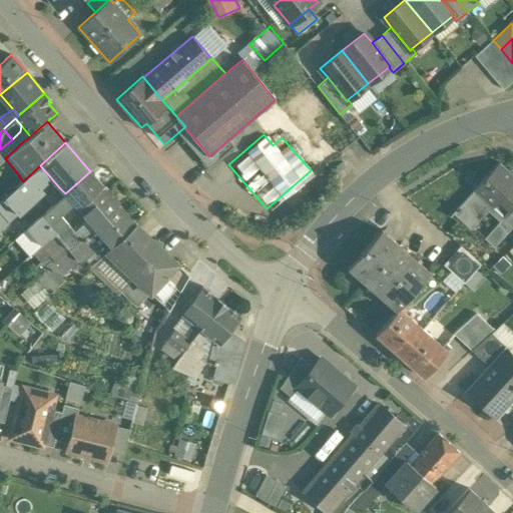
[(512,174),(499,161),(474,189),(504,217),(512,206),(512,174)]
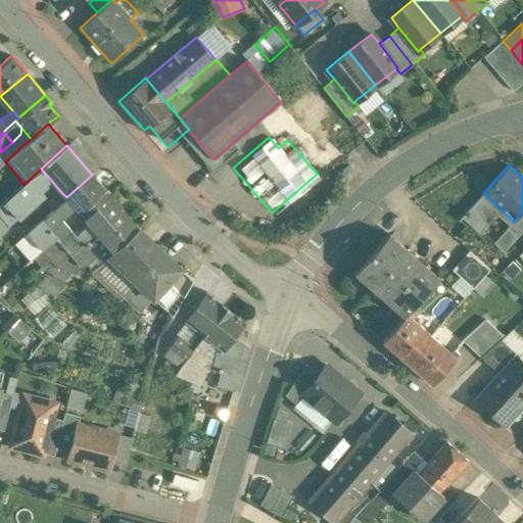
[(41,169),(29,181),(41,195),(45,191),(42,188),(45,185),(44,183),(49,178),(41,169)]
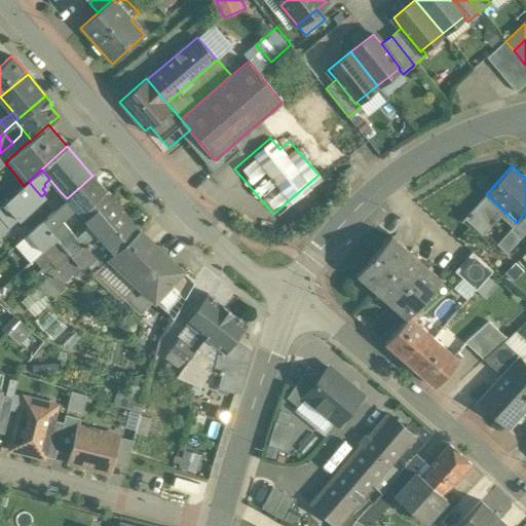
[(92,176),(67,198),(75,209),(80,215),(80,214),(106,191),(92,176)]
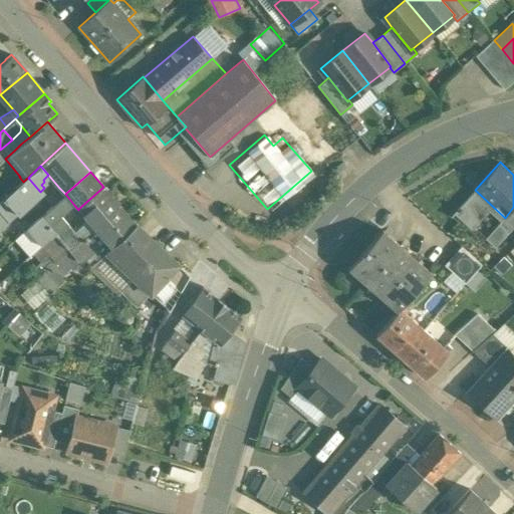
[(23,182),(15,189),(15,190),(26,202),(29,205),(42,193),(40,192),(28,178),(23,182)]
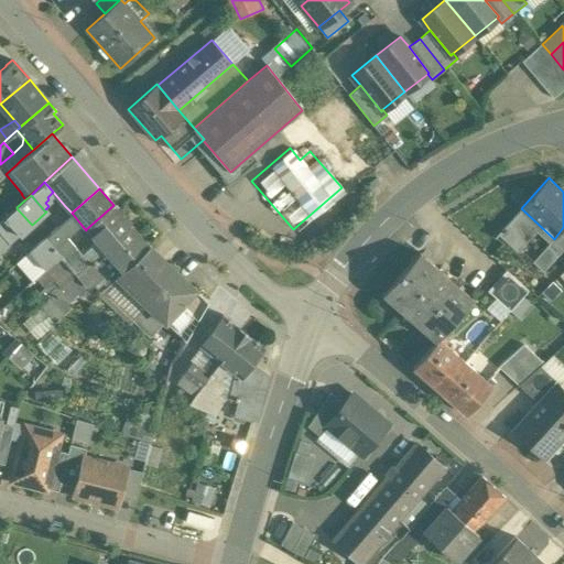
[(86,229),(86,230),(96,241),(102,250),(131,225),(114,205),(86,229)]
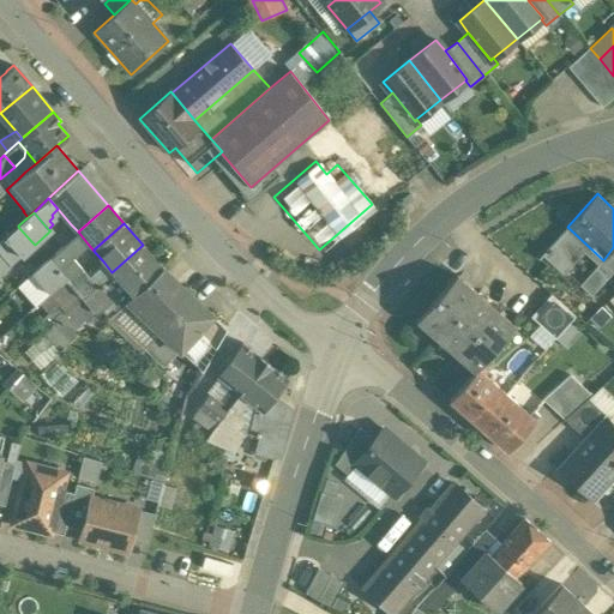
[(71,224),(55,239),(62,246),(64,245),(78,232),(71,224)]
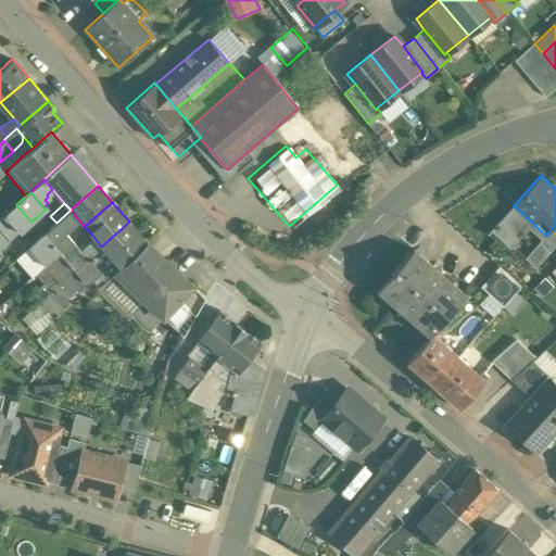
[(28,218),(16,205),(5,215),(17,228),(28,218)]
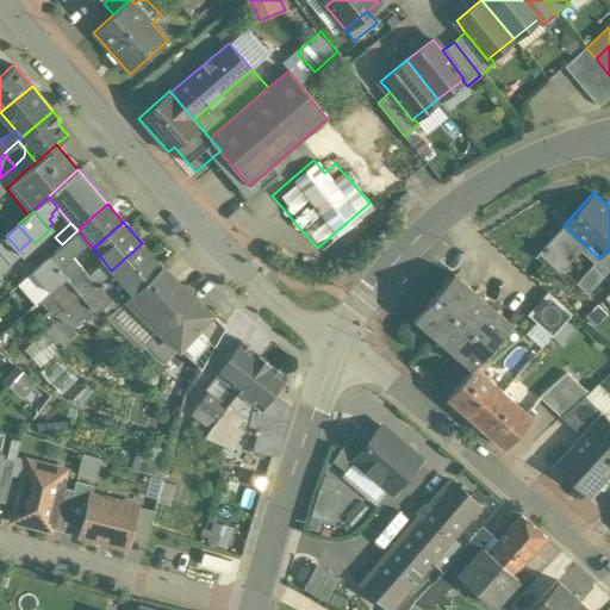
[(580,242),(564,226),(543,249),(560,265),(580,242)]
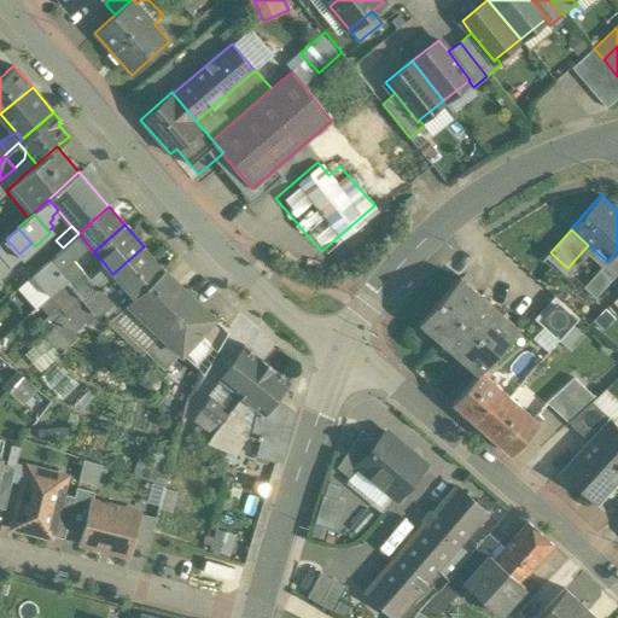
[(88,245),(79,233),(64,246),(74,257),(88,245)]
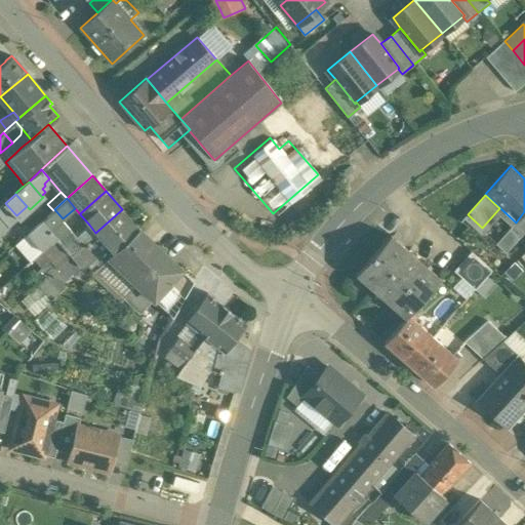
[(63,218),(54,209),(53,210),(42,220),(56,238),(69,227),(63,218)]
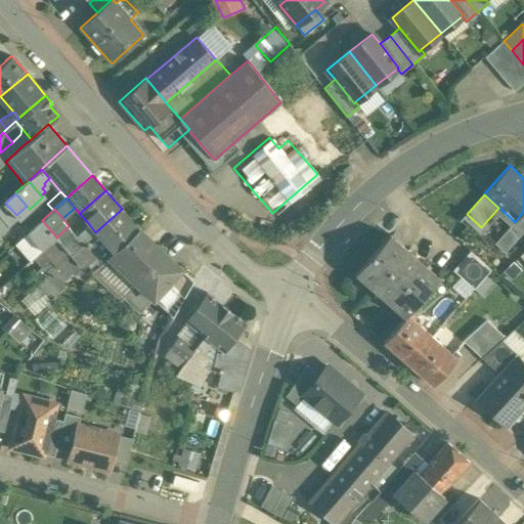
[(122,209),(95,232),(103,241),(113,252),(138,228),(122,209)]
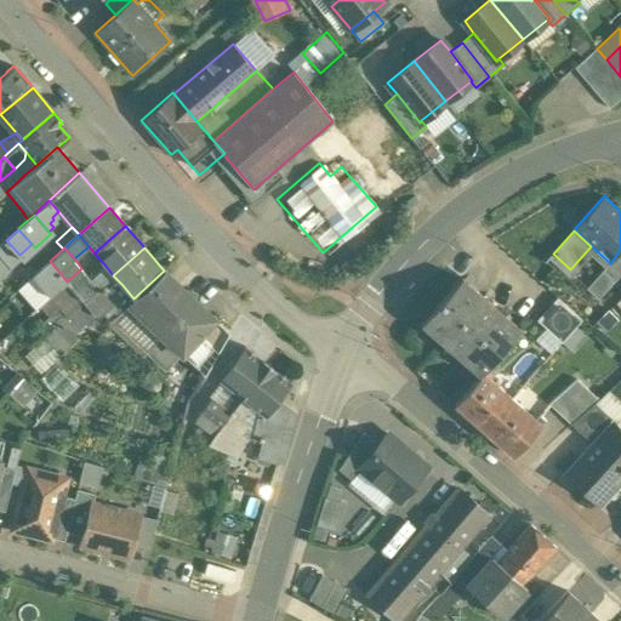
[(620,250),(610,263),(603,271),(614,280),(620,273),(620,272),(620,250)]
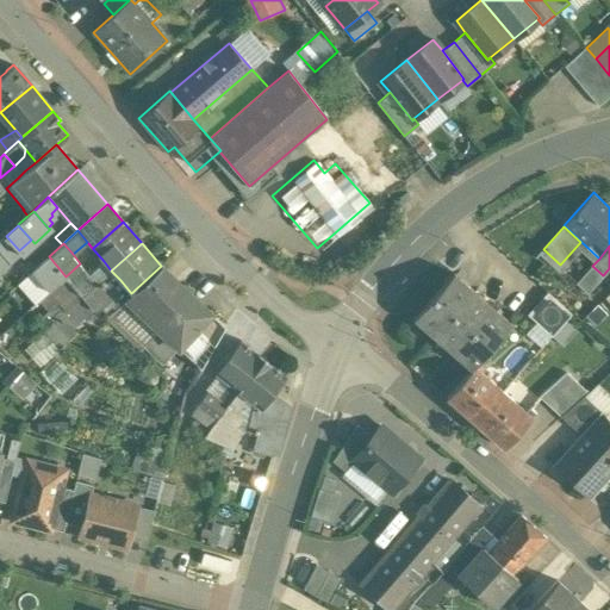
[(66,277),(49,256),(32,272),(49,291),(66,277)]
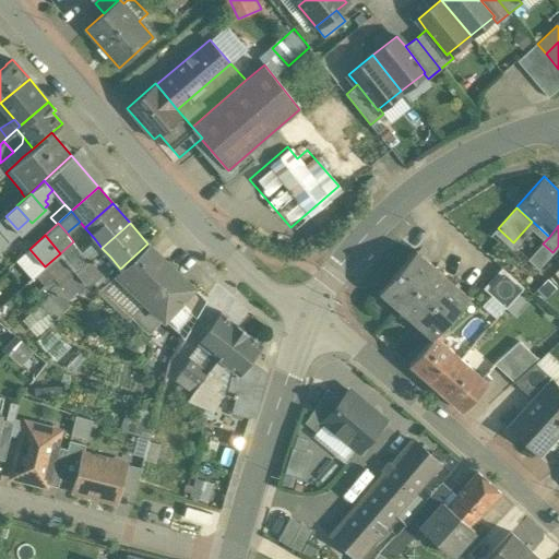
[(95,239),(82,251),(90,260),(102,248),(95,239)]
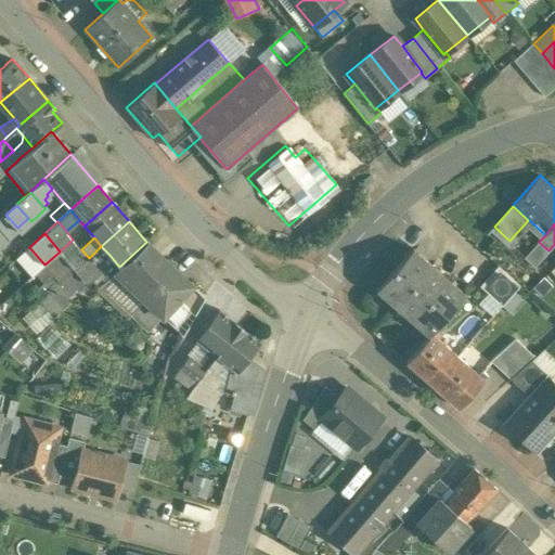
[(60,252),(44,265),(61,282),(75,269),(76,269),(89,258),(81,249),(73,240),(60,252)]
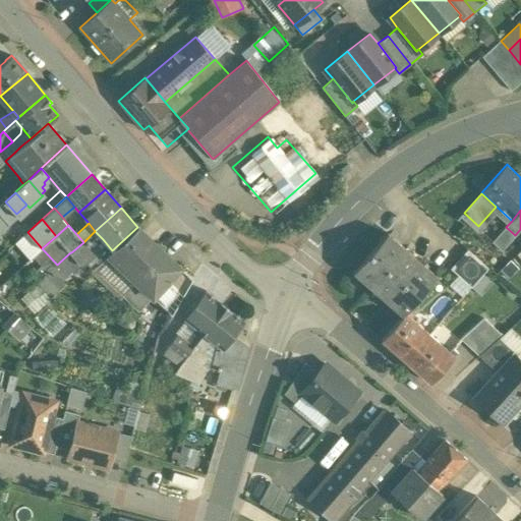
[(112,250),(106,256),(126,276),(156,244),(157,242),(139,226),(137,227),(112,250)]
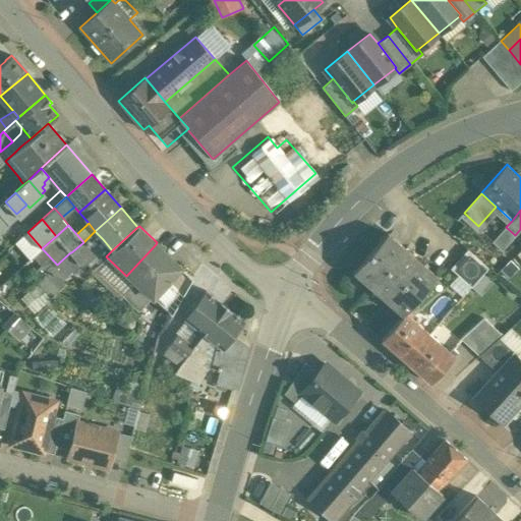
[(95,231),(83,242),(71,252),(80,263),(82,266),(94,255),(95,254),(91,250),(103,239),(95,231)]
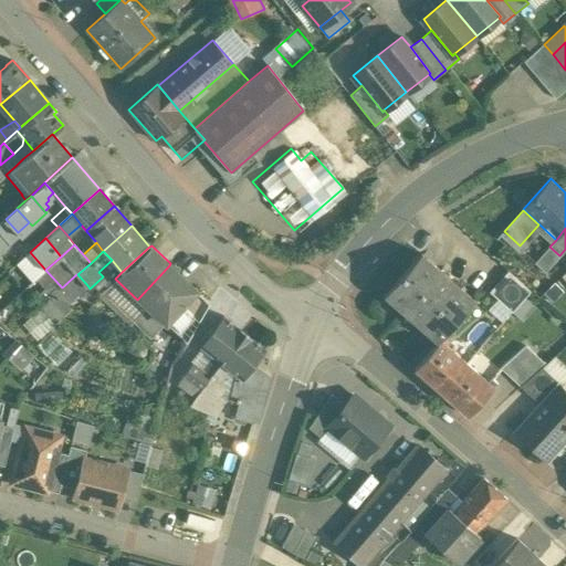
[(421,253),(388,291),(407,306),(439,269),(421,253)]
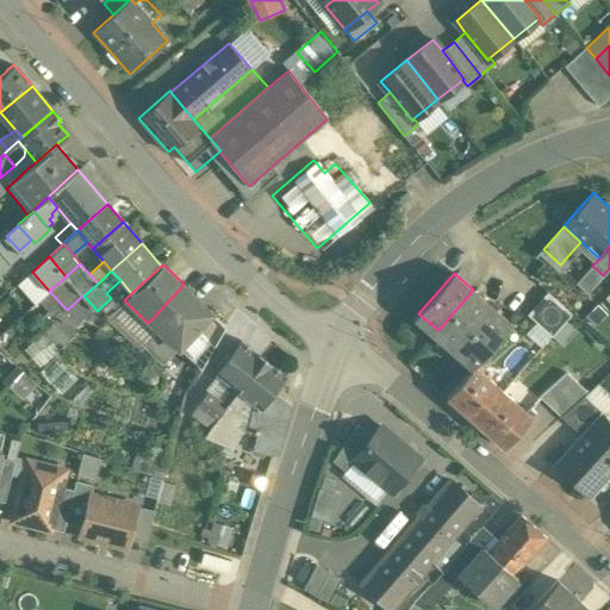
[(120,280),(106,293),(111,298),(110,299),(117,306),(124,300),(131,293),(120,280)]
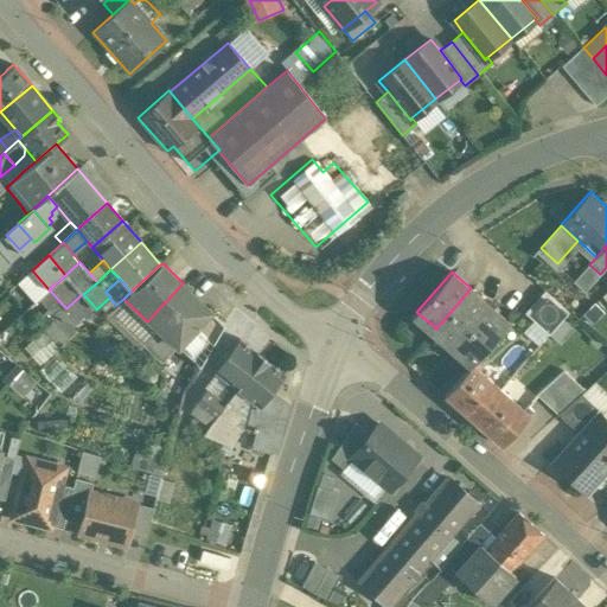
[(224,324),(181,285),(149,319),(178,345),(200,365),(224,324)]
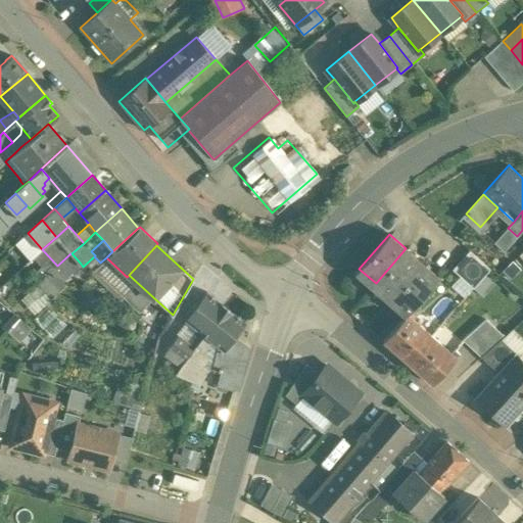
[(406,248),(376,283),(391,297),(422,263),(406,248)]
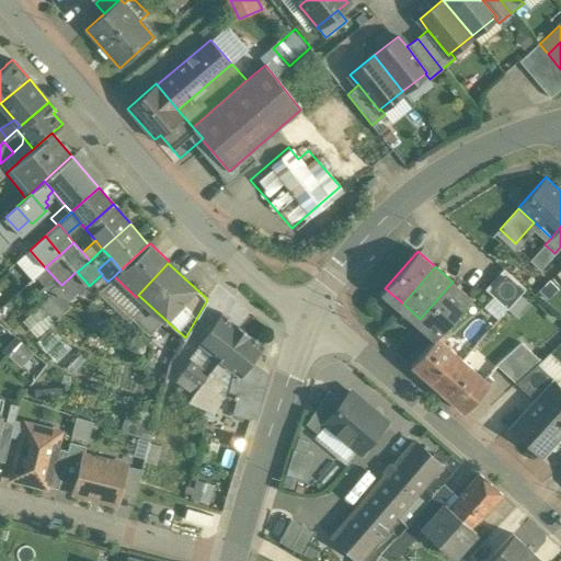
[(504,270),(485,290),(507,309),(526,288),(504,270)]
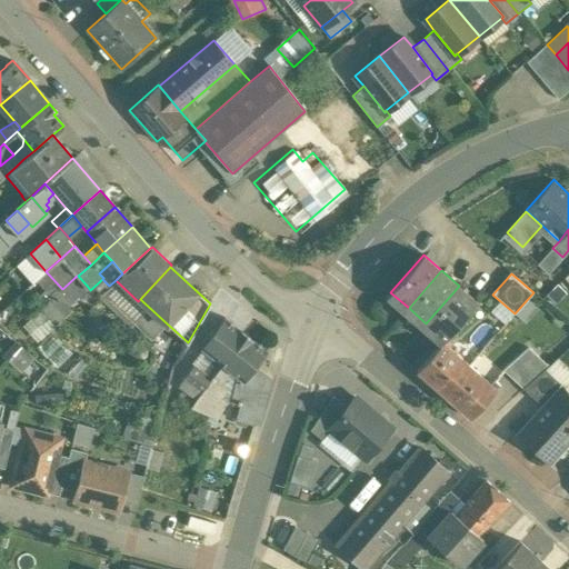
[(62,289),(49,301),(63,317),(69,311),(66,307),(88,287),(78,276),(77,276),(62,289)]
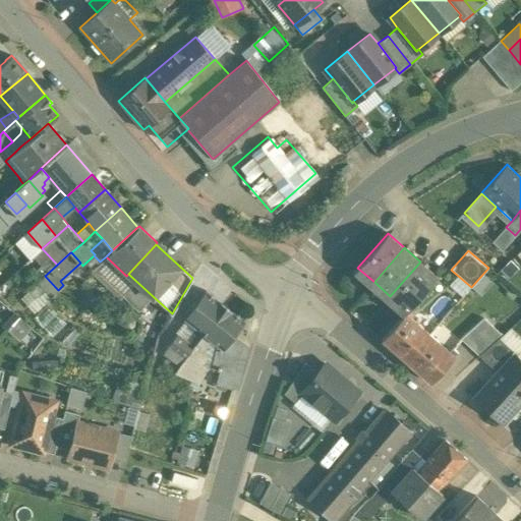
[(390,296),(387,300),(403,314),(408,308),(437,277),(420,262),(390,296)]
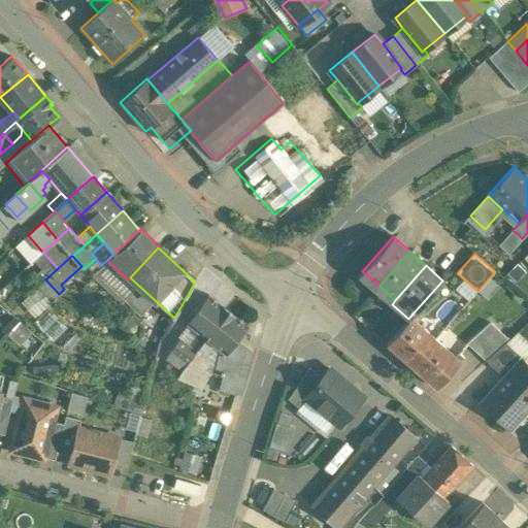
[(59,294),(45,279),(36,288),(50,302),(59,294)]
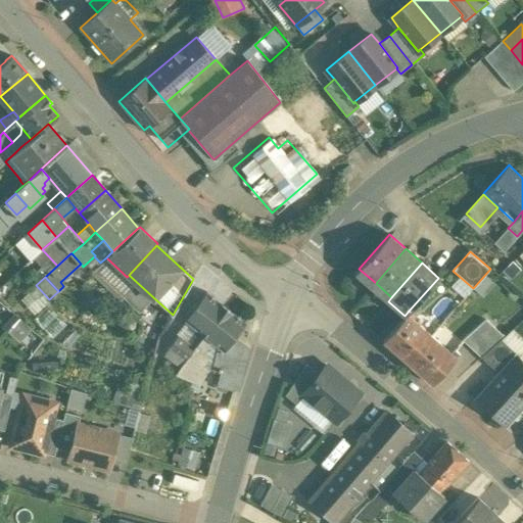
[(153,297),(137,282),(123,297),(139,313),(153,297)]
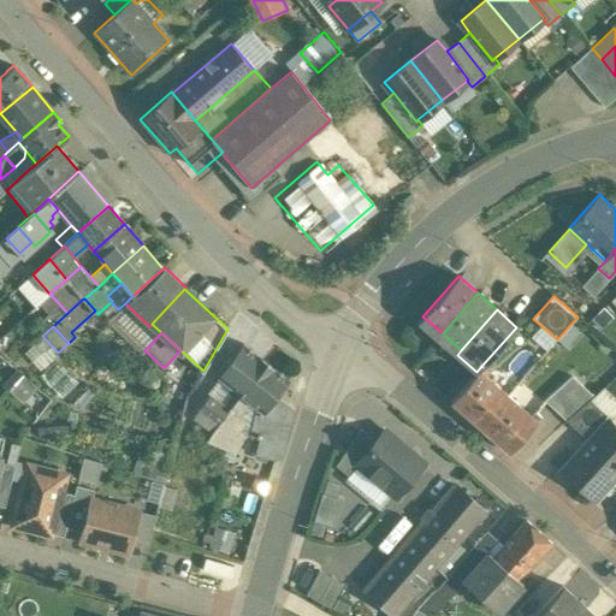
[(244,345),(220,378),(235,390),(242,395),(266,362),(244,345)]
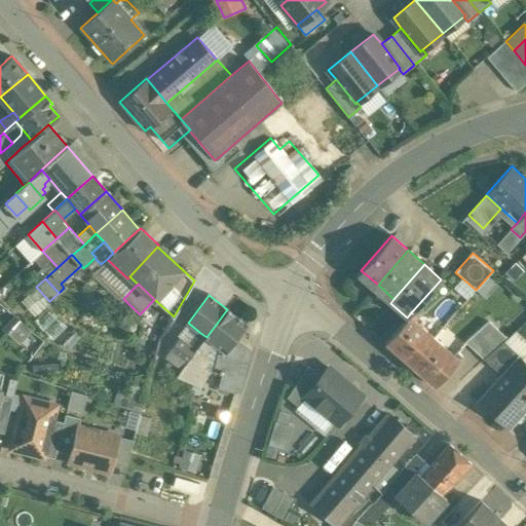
[(227,309),(207,337),(214,343),(220,347),(226,352),(233,343),(248,325),(227,309)]
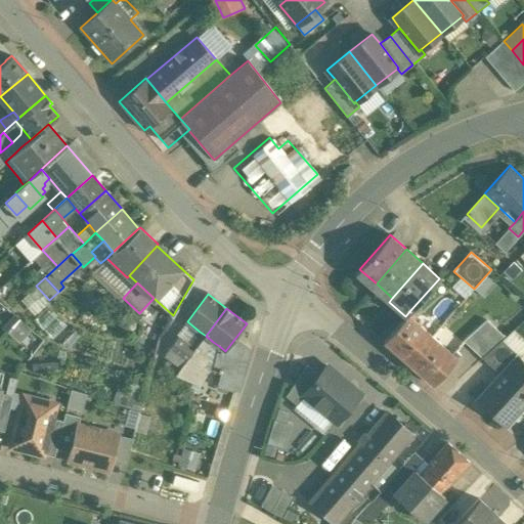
[(432,337),(411,318),(415,314),(410,310),(405,316),(384,341),(408,362),(432,337)]
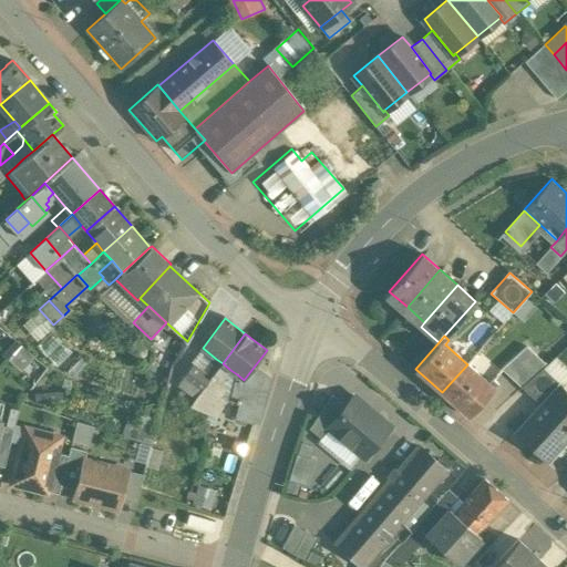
[(34,379),(47,366),(23,344),(11,358),(34,379)]
